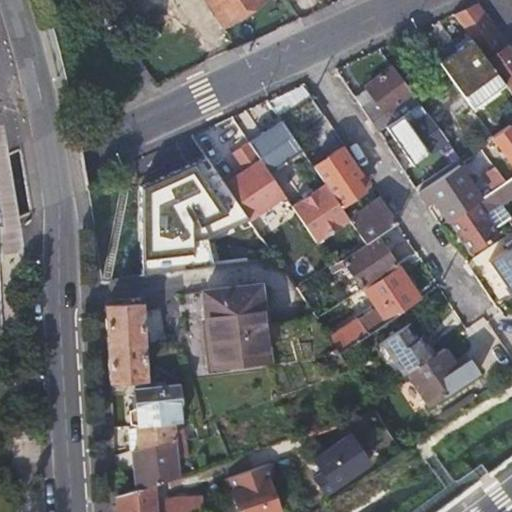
[(206,0),(222,24),(240,12),(244,18),(251,12),(248,7),(257,0),(206,0)]
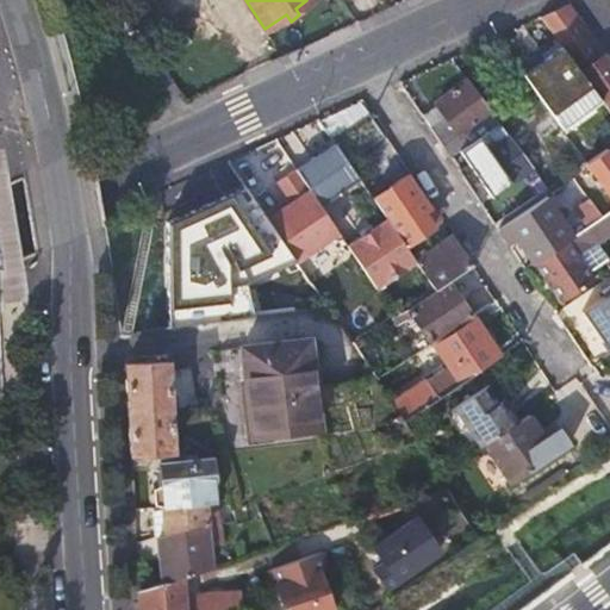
[(609,64),(566,4),(540,17),(609,114),(609,64)]
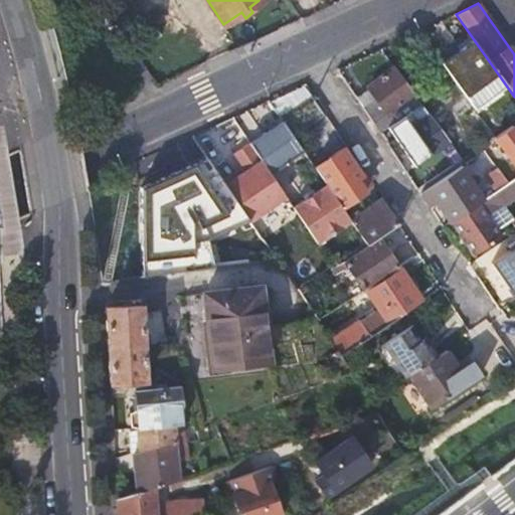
[(435,53),(463,92),(471,86),(461,73),(478,60),(471,51),(474,48),(470,43),(467,45),(460,35),(435,53)]
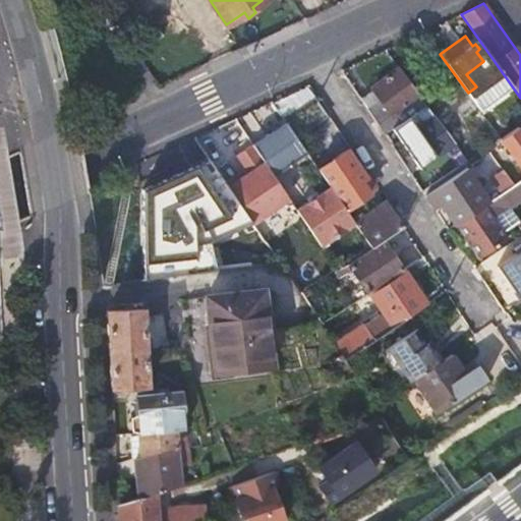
[(380,98),(367,108),(385,134),(416,111),(426,104),(400,68),(372,89),(380,98)]
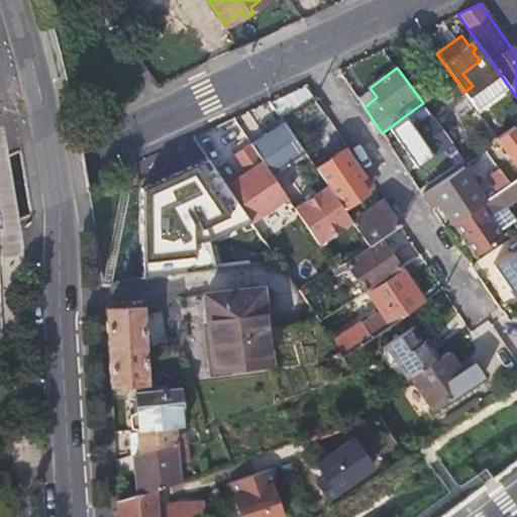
[(370,88),(357,96),(365,107),(377,97),(370,88)]
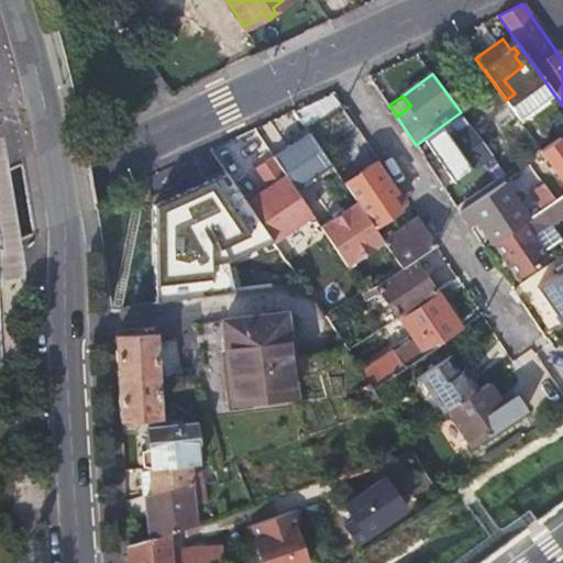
[(501,98),(467,123),(483,143),(484,142),(493,154),(507,144),(497,132),(501,129),(517,118),(501,98)]
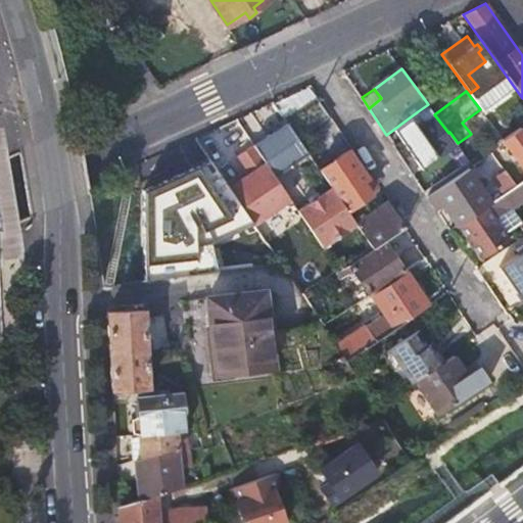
[(293,100),(290,94),(284,97),(287,103),(293,100)]
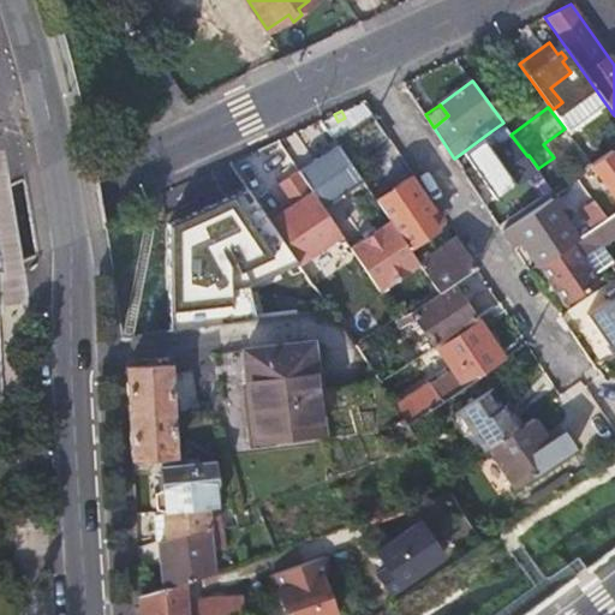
[(338,145),(348,160),(382,138),(371,123),(338,145)]
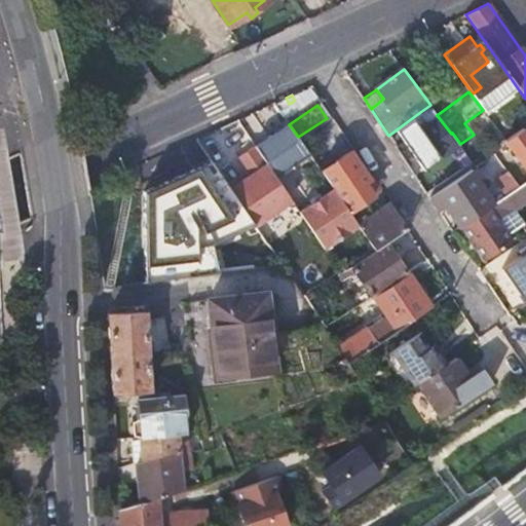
[(437,115),(430,105),(420,112),(427,122),(404,139),(419,161),(431,153),(436,158),(458,144),(451,134),(437,115)]
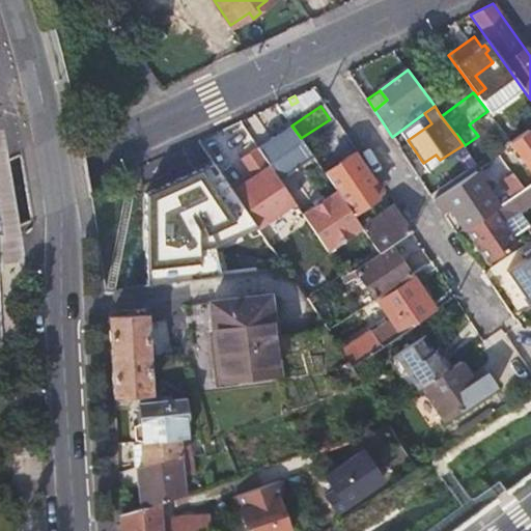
[(495,121),(487,111),(473,121),(477,128),(481,123),(484,129),(495,121)]
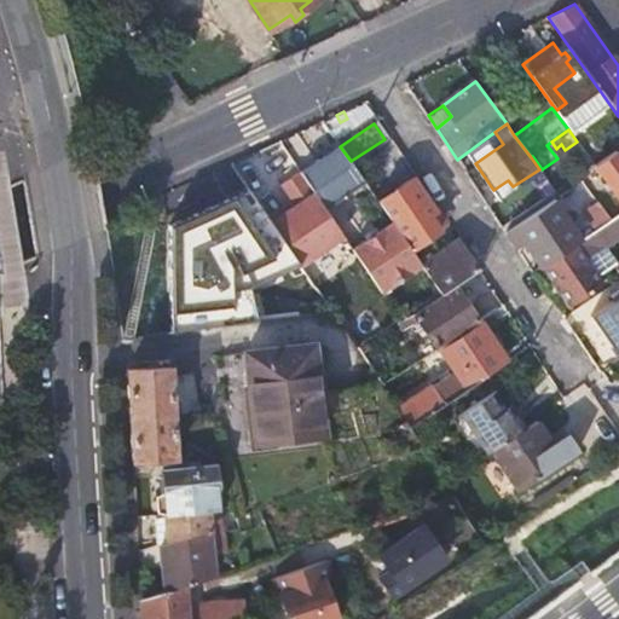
[(330,204),(364,181),(351,161),(340,146),(340,145),(306,168),(330,204)]
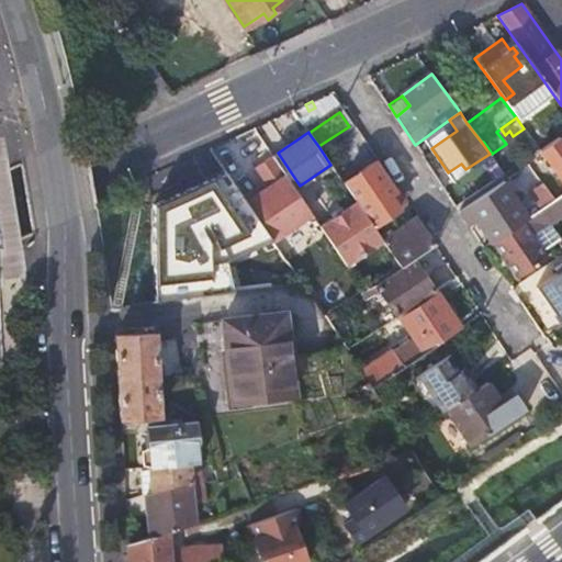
[(490,186),(508,171),(495,153),(476,166),(490,186)]
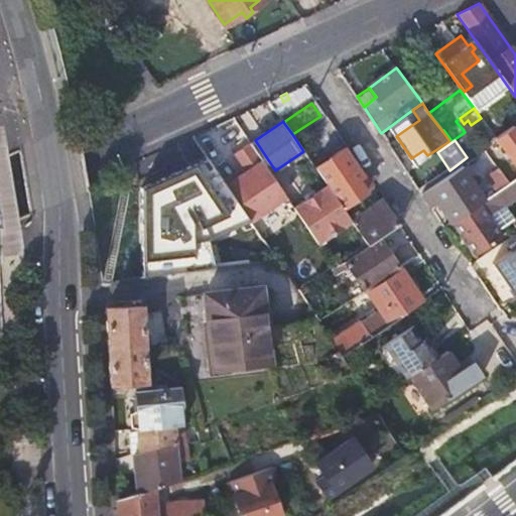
[(515,175),(515,153),(509,144),(481,163),(497,188),(515,175)]
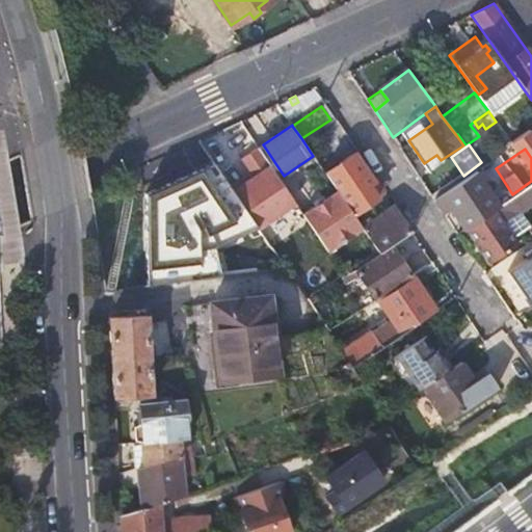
[(339,194),(351,212),(368,202),(358,188),(372,179),(353,152),(324,171),(339,194)]
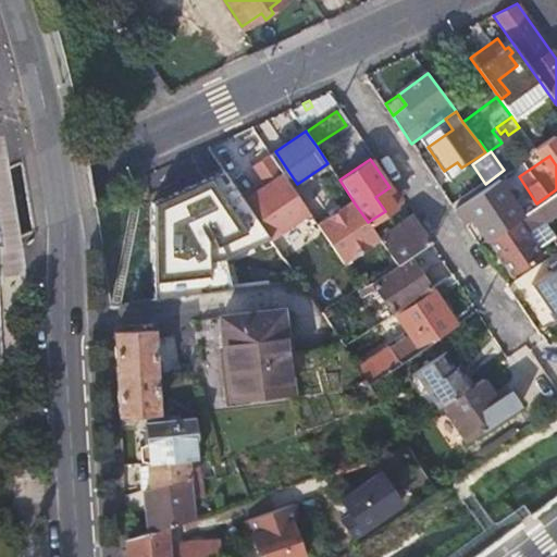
[(210,170),(161,192),(186,247),(236,225),(210,170)]
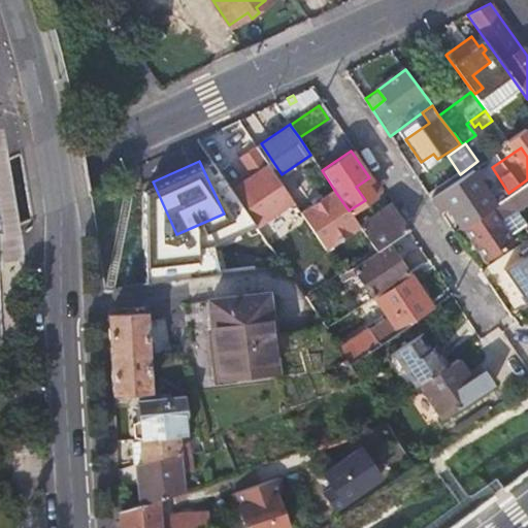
[(322,203),(336,193),(322,170),(319,167),(304,177),(322,203)]
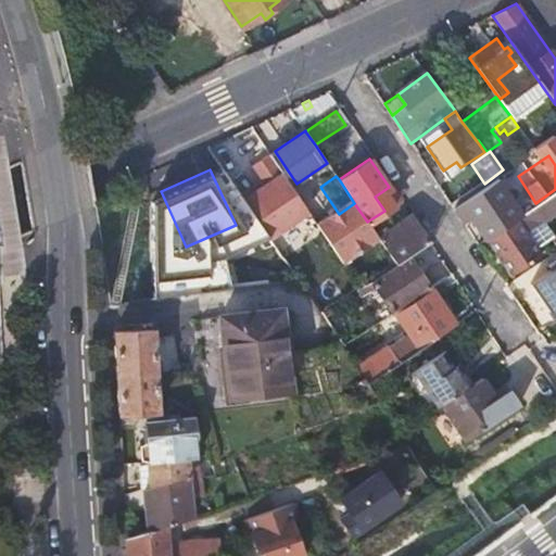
[(460,204),(484,239),(503,227),(487,203),(502,192),(505,190),(498,179),(460,204)]
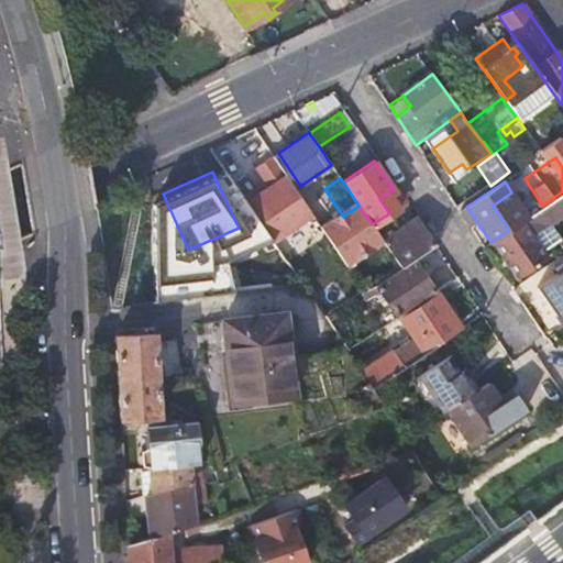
[(525,220),(508,195),(493,206),(509,230),(525,220)]
